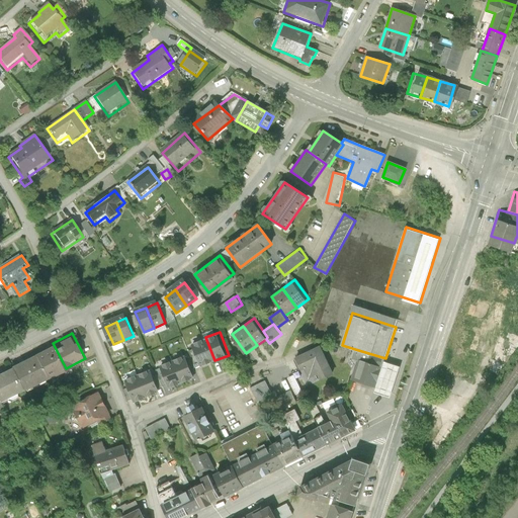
[(214,360),(205,337),(191,343),(195,354),(200,365),(200,366),(214,360)]
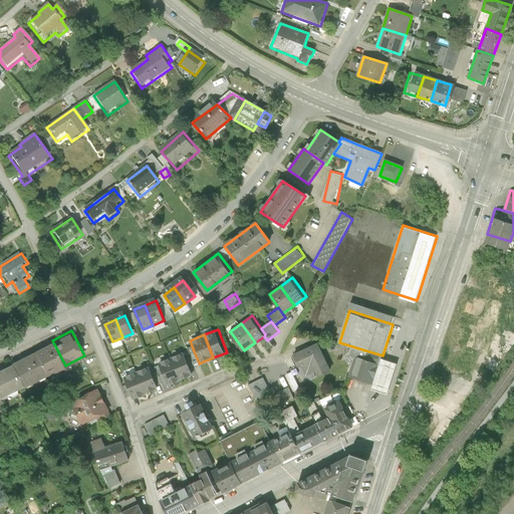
[(65,365),(52,340),(33,349),(46,374),(65,365)]
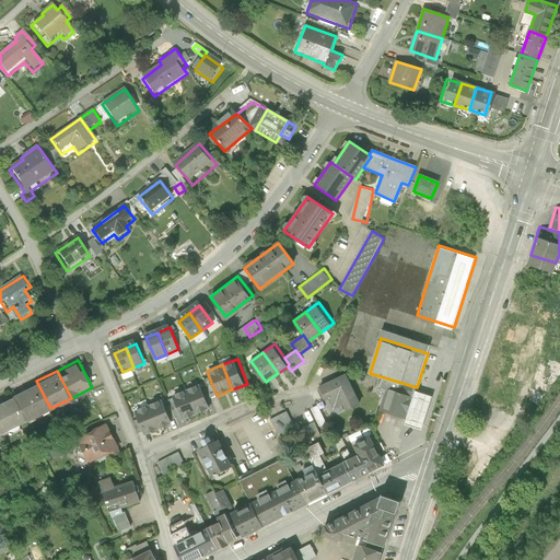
[(348,371),(319,385),(326,399),(329,398),(334,408),(345,404),(348,409),(362,403),(348,371)]
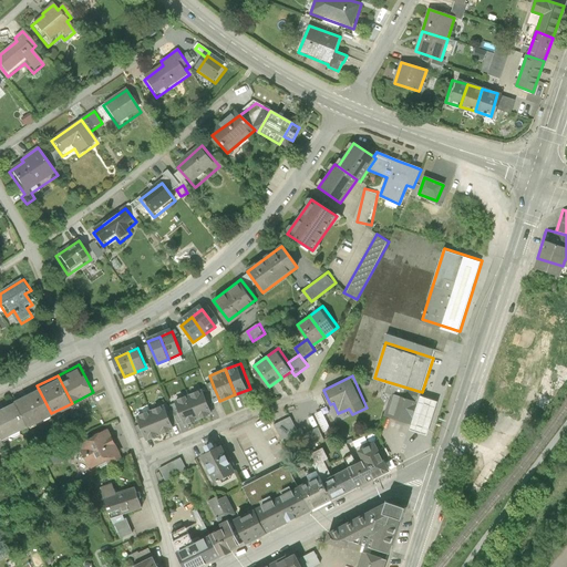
[(422,392),(389,382),(385,390),(392,392),(420,401),(422,392)]
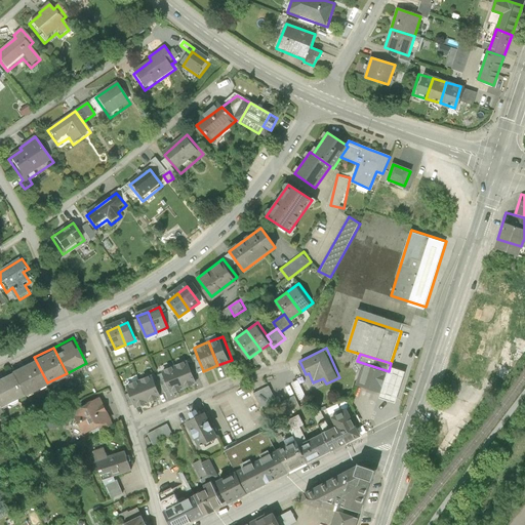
[(47,382),(34,357),(0,374),(0,406),(0,407),(47,382)]
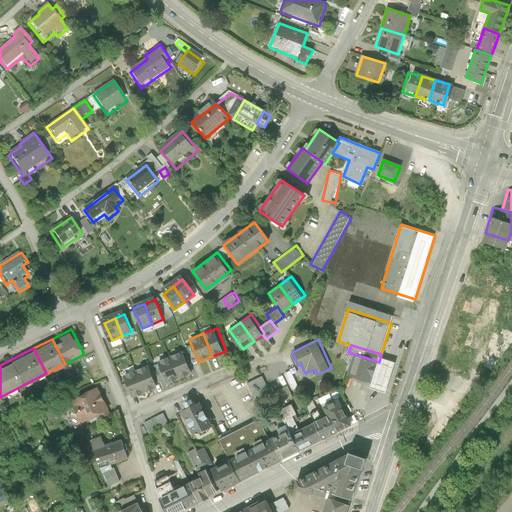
[(171,354),(180,378),(193,372),(190,364),(185,353),(184,349),(171,354)]
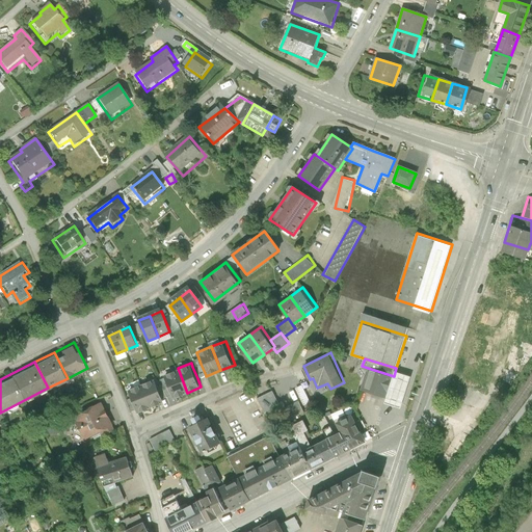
[(201,364),(192,367),(197,378),(206,375),(201,364)]
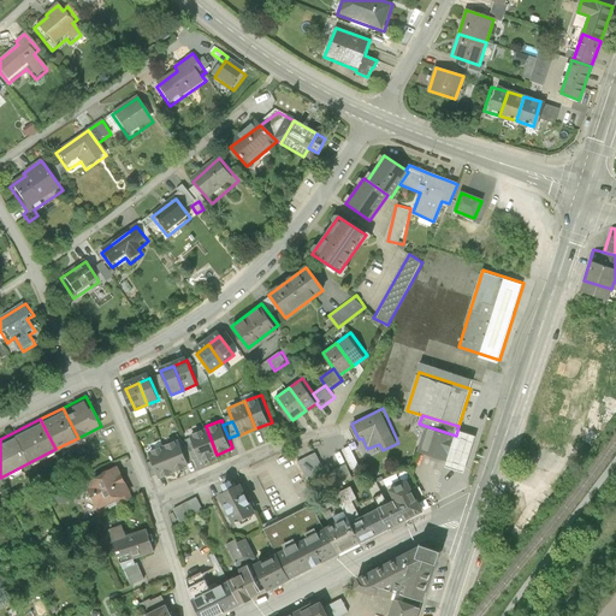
[(217,455),(206,426),(190,432),(194,442),(200,456),(201,461),(217,455)]
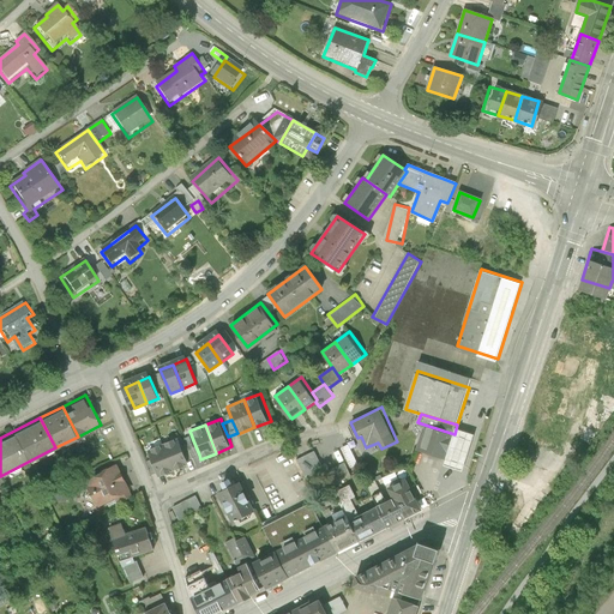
[(455,434),(425,425),(416,450),(446,459),(455,434)]
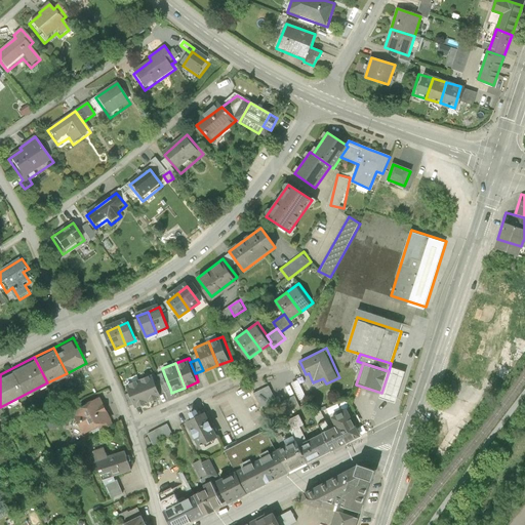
[(140,378),(150,402),(163,397),(161,393),(156,380),(153,373),(140,378)]
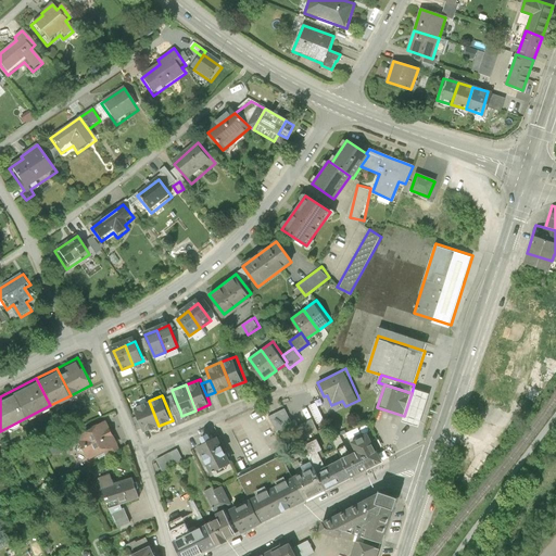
[(180,412),(175,399),(165,403),(171,416),(180,412)]
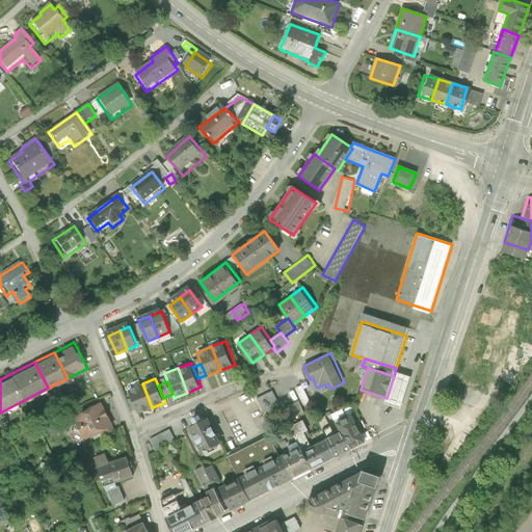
[(152,407),(142,383),(129,389),(132,397),(136,408),(138,413),(152,407)]
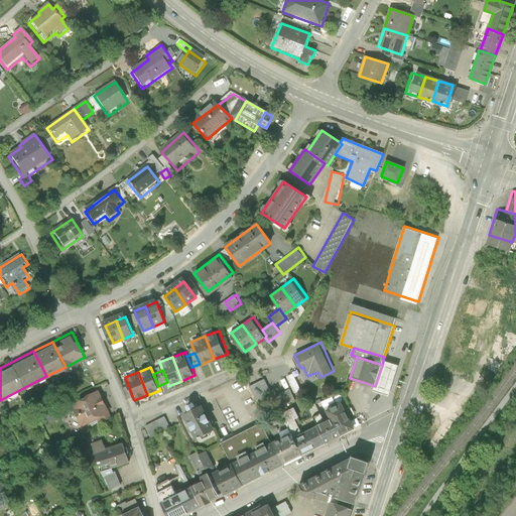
[(266,380),(251,386),(257,401),(272,395),(266,380)]
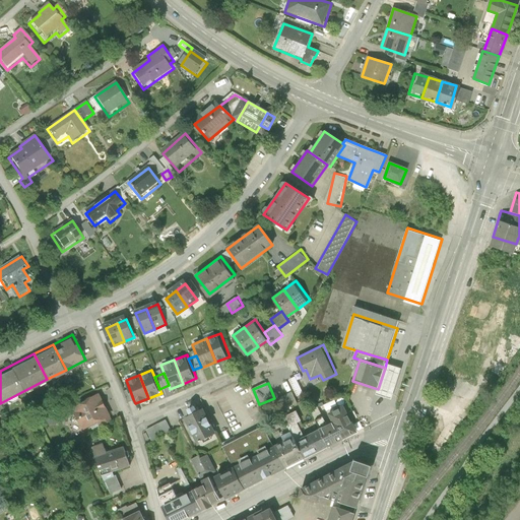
[(133,399),(129,388),(123,391),(127,402),(133,399)]
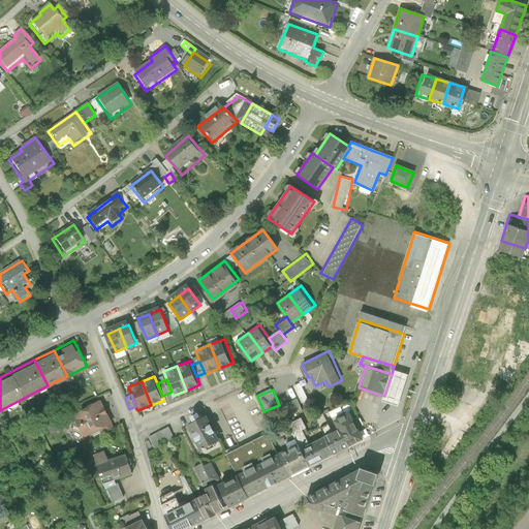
[(100,399),(71,413),(74,417),(71,419),(82,438),(98,430),(101,434),(115,427),(100,399)]
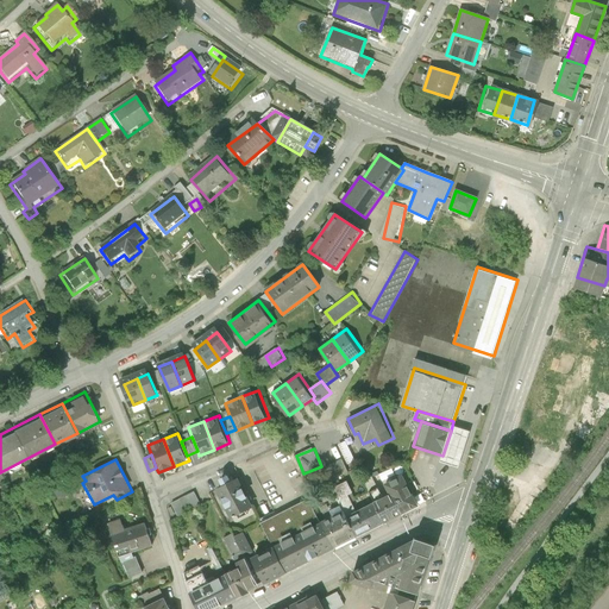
[(337,477),(350,473),(346,459),(333,463),(337,477)]
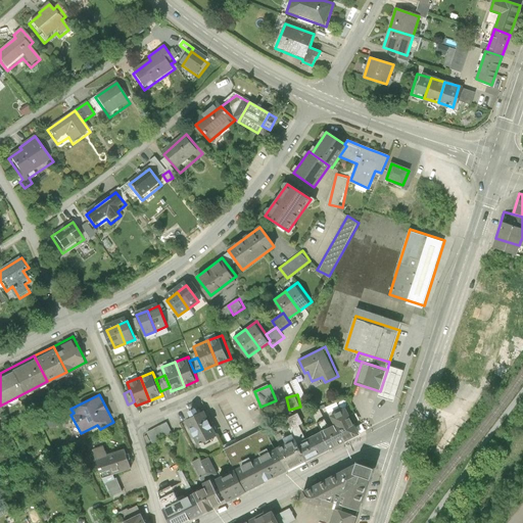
[(331,413),(336,422),(345,440),(361,432),(346,405),(331,413)]
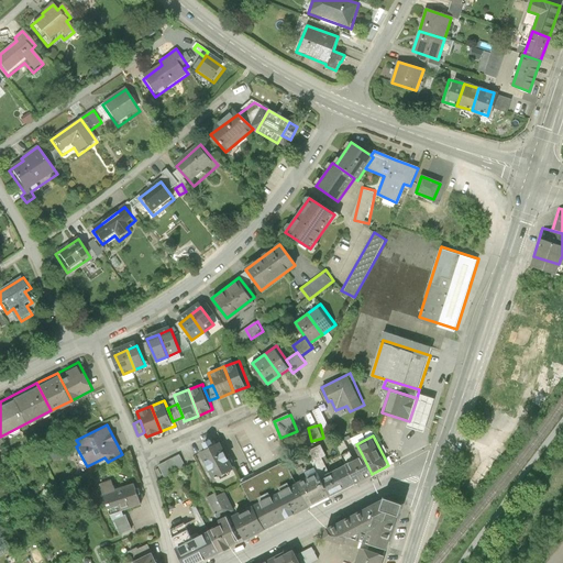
[(235,466),(221,440),(200,451),(214,478),(235,466)]
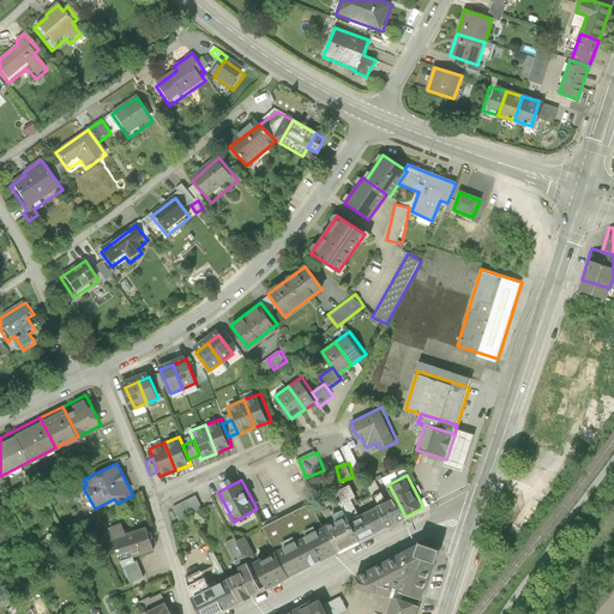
[(203,510),(196,495),(172,507),(179,522),(203,510)]
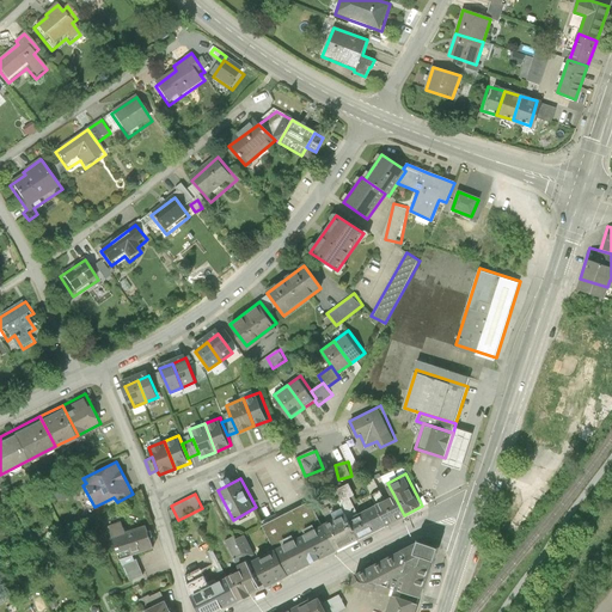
[(389,524),(404,515),(393,494),(377,502),(389,524)]
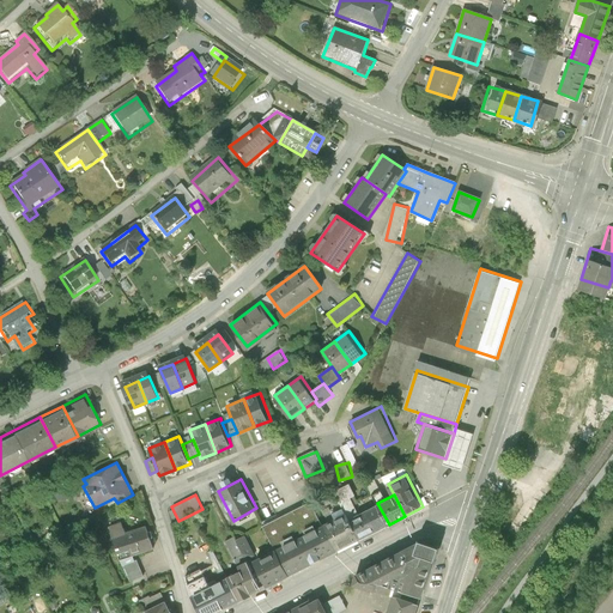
[(314,499),(265,525),(277,547),(326,522),(314,499)]
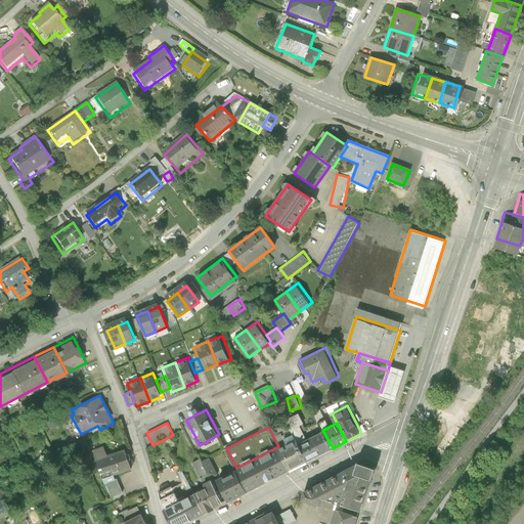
[(322,430),(299,442),(308,461),(333,448),(322,430)]
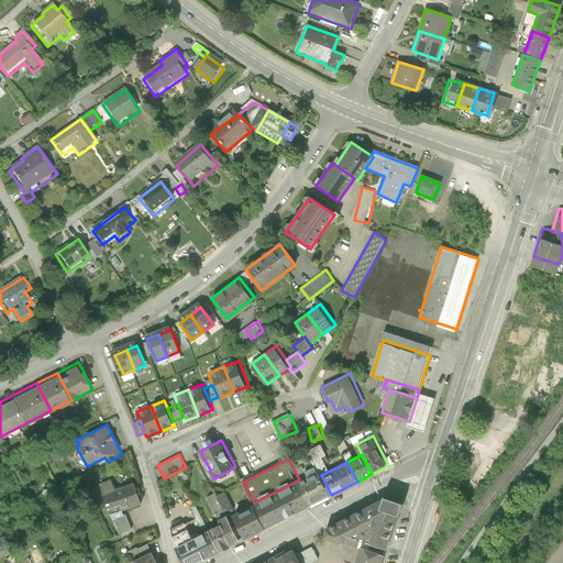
[(318,470),(299,479),(311,505),(331,495),(321,475),(318,470)]
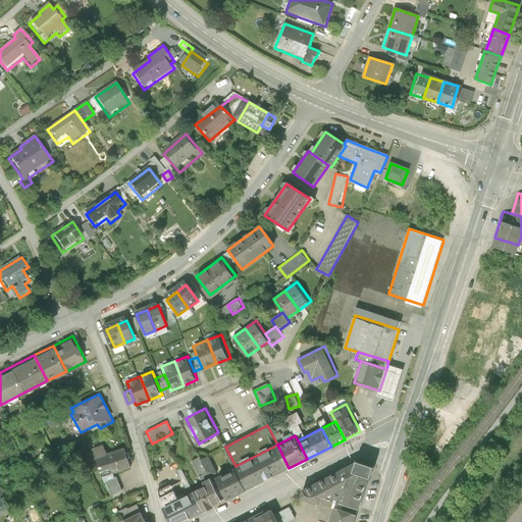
[(104,444),(92,447),(102,477),(131,467),(123,447),(107,452),(104,444)]
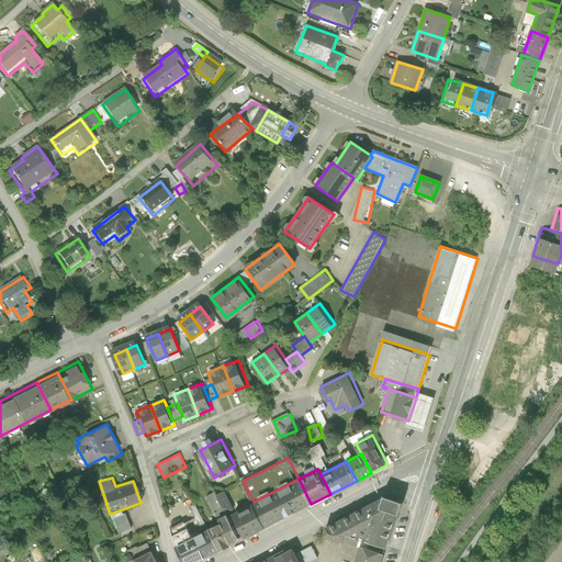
[(299,479),(254,502),(267,526),(311,504),(299,479)]
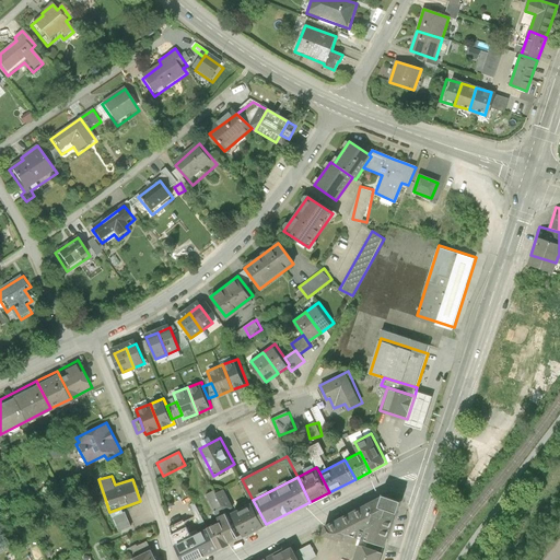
[(382,497),(325,526),(323,534),(341,540),(343,533),(358,538),(384,547),(395,513),(396,513),(400,502),(382,496),(382,497)]
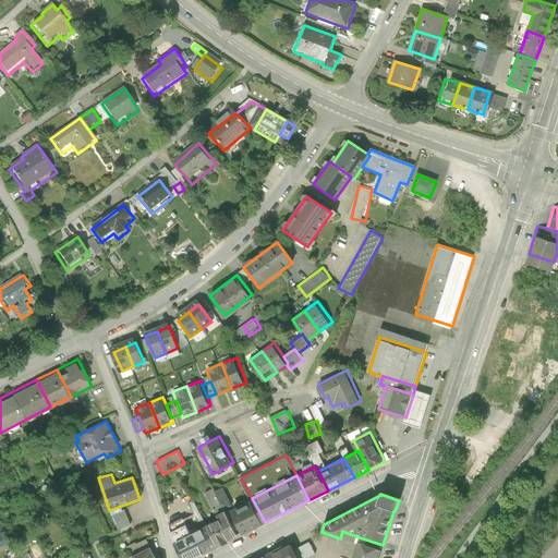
[(252,498),(231,508),(244,533),(265,522),(252,498)]
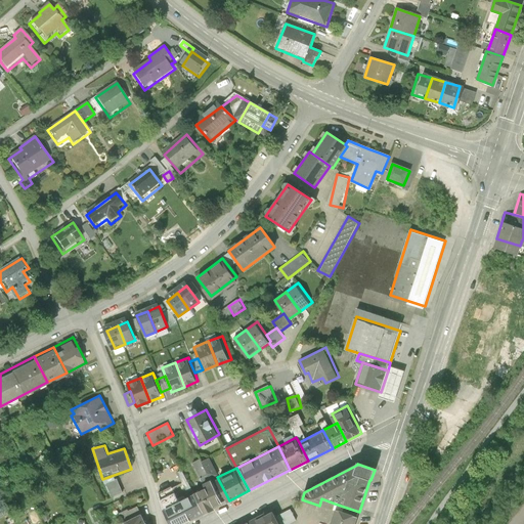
[(106,479),(113,497),(125,493),(119,475),(106,479)]
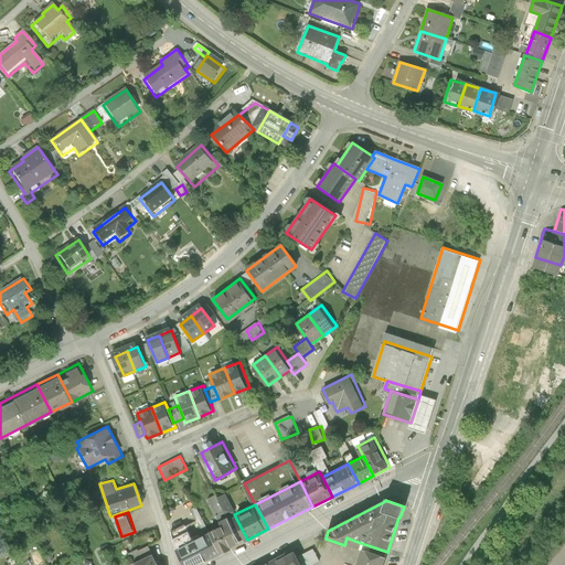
[(222,524),(209,530),(221,553),(242,542),(228,515),(220,520),(222,524)]
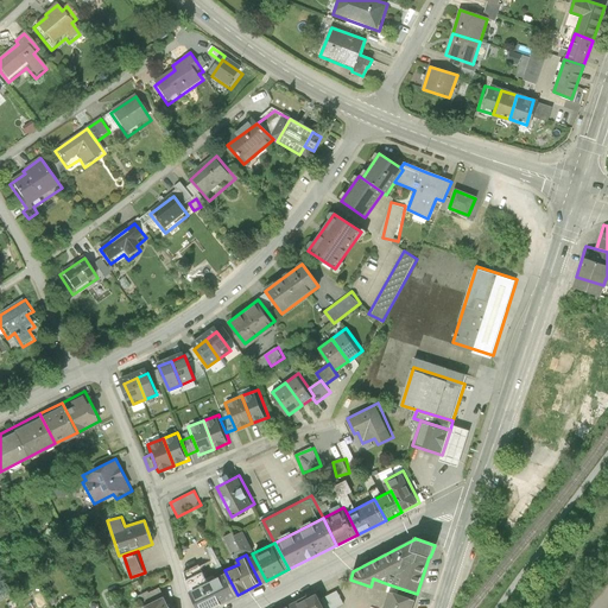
[(225,570),(207,580),(220,603),(238,595),(225,570)]
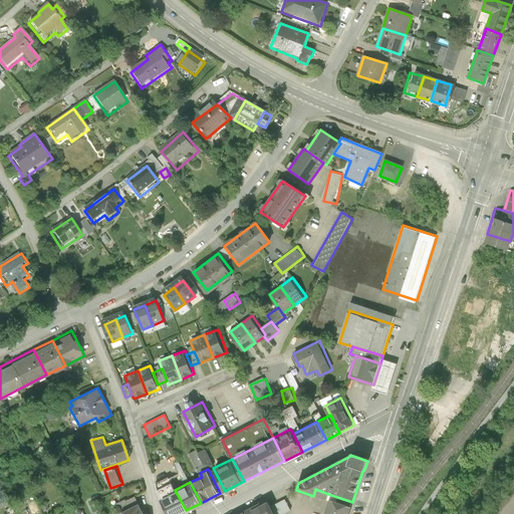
[(168,513),(178,513),(186,510),(175,490),(160,498),(168,513)]
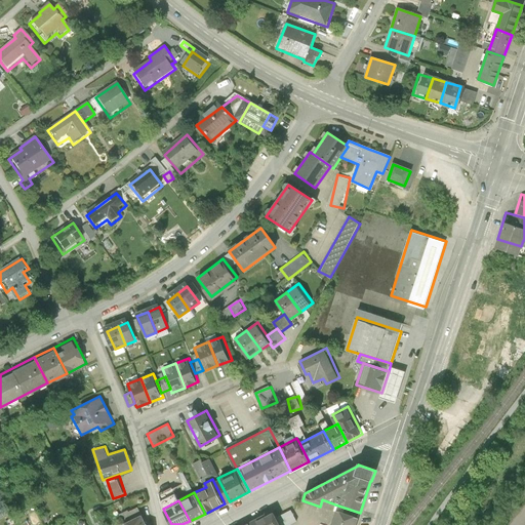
[(335,505),(333,511),(336,511),(331,524),(355,524),(360,513),(335,505)]
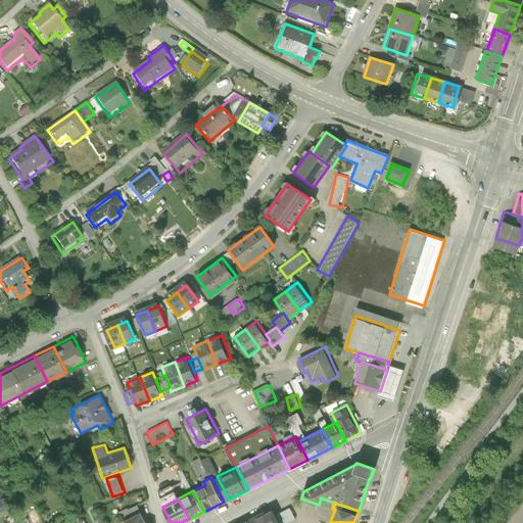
[(281,522),(273,507),(249,519),(251,522),(281,522)]
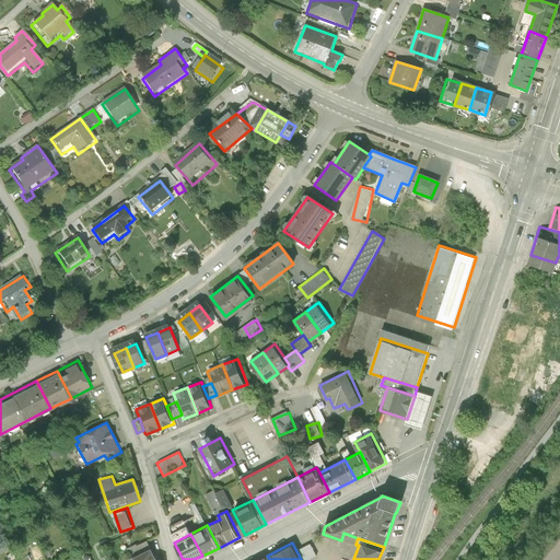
[(159,559),(152,547),(132,557),(133,559),(159,559)]
